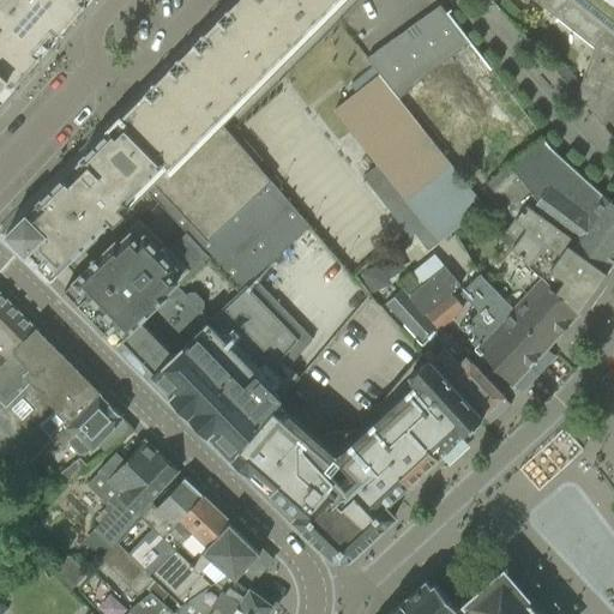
[(0,0),(0,101),(1,101),(11,89),(13,90),(14,88),(13,86),(37,59),(38,60),(42,55),(50,46),(60,35),(59,34),(83,6),(84,7),(89,0),(0,0)]
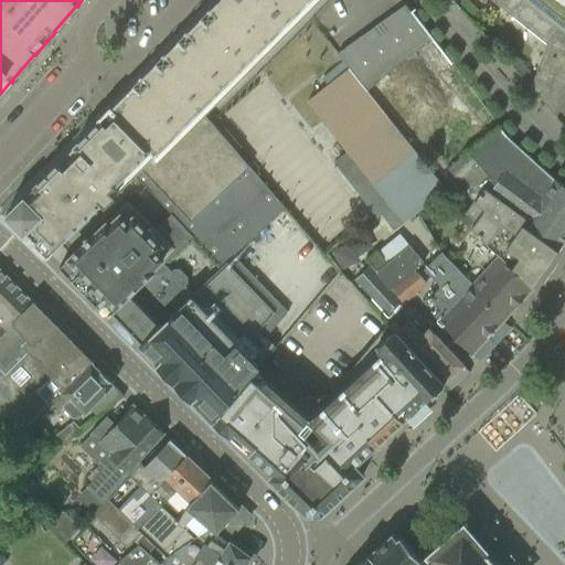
[(182,138),(205,116),(297,23),(273,0),(220,0),(211,9),(211,8),(199,20),(200,21),(189,31),(188,31),(177,42),(177,43),(167,54),(166,53),(153,65),(155,65),(144,76),(144,75),(131,87),(132,88),(182,138)]
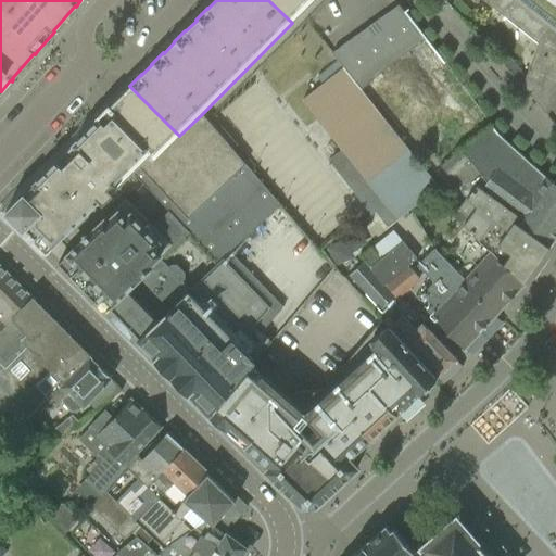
[(268,0),(292,23),(314,1),(313,0),(268,0)]
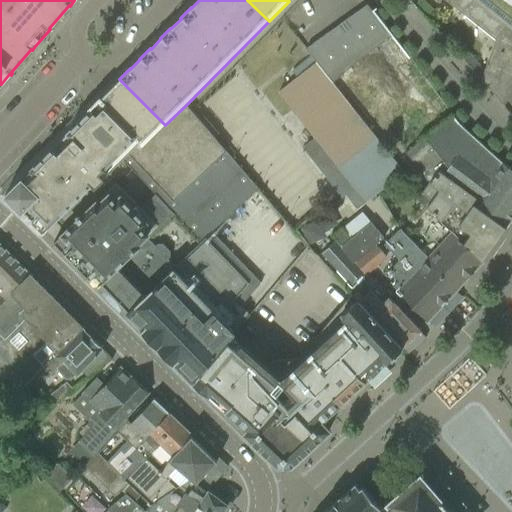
[(484,73),(511,81),(511,27),(478,0),(435,0),(439,3),(443,0),(494,41),(484,71),(484,73)]
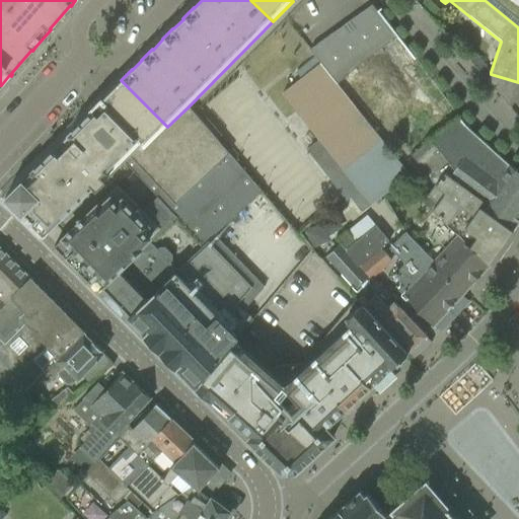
[(518,0),(485,0),(518,27),(518,0)]
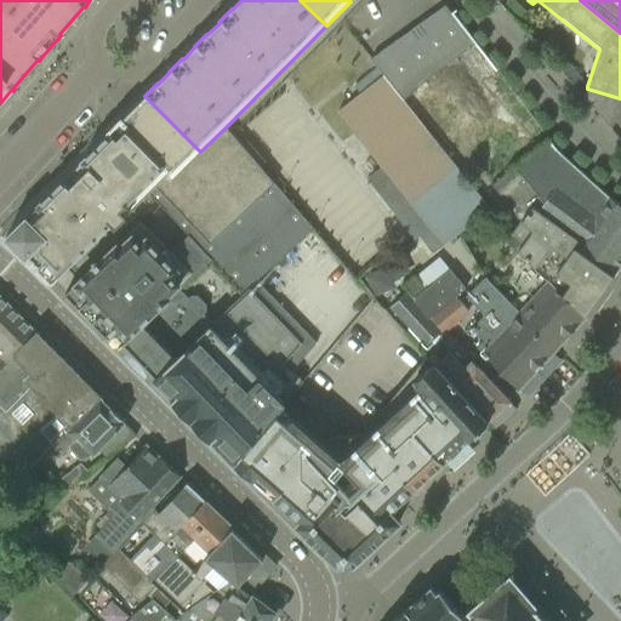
[(445,6),(408,33),(438,72),(474,45),(471,40),(451,15),(445,6)]
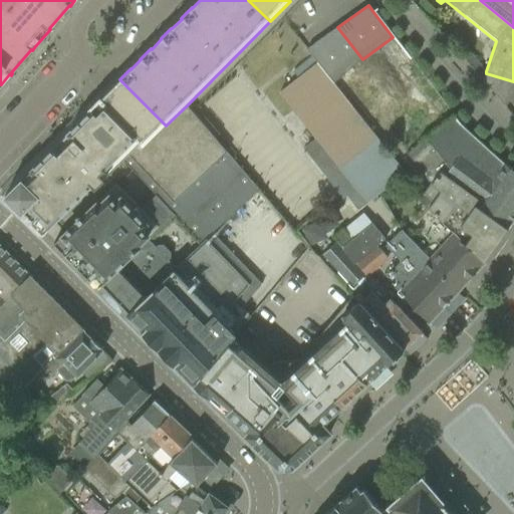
[(308,49),(307,49),(317,62),(333,82),(345,72),(362,59),(337,27),(308,49)]
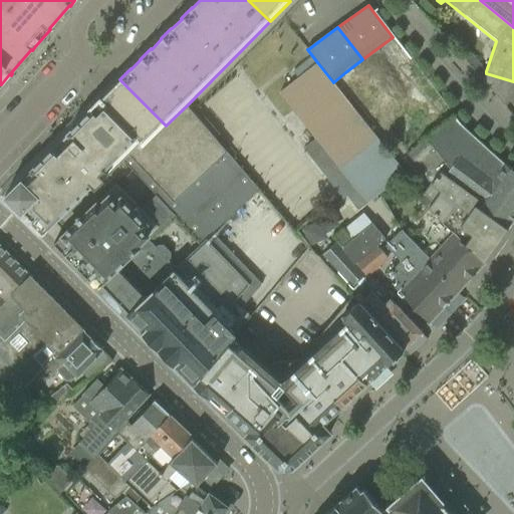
[(466,48),(460,53),(483,80),(484,79),(513,116),(513,81),(486,73),(486,71),(466,48)]
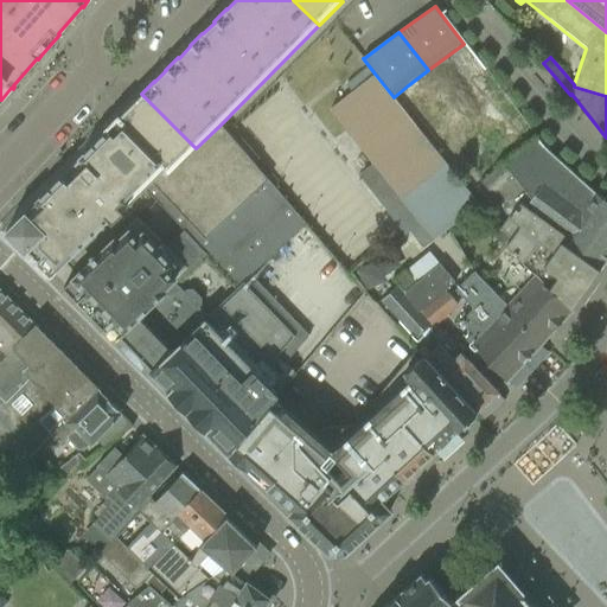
[(434,237),(478,203),(394,97),(375,74),(330,109),(434,237)]
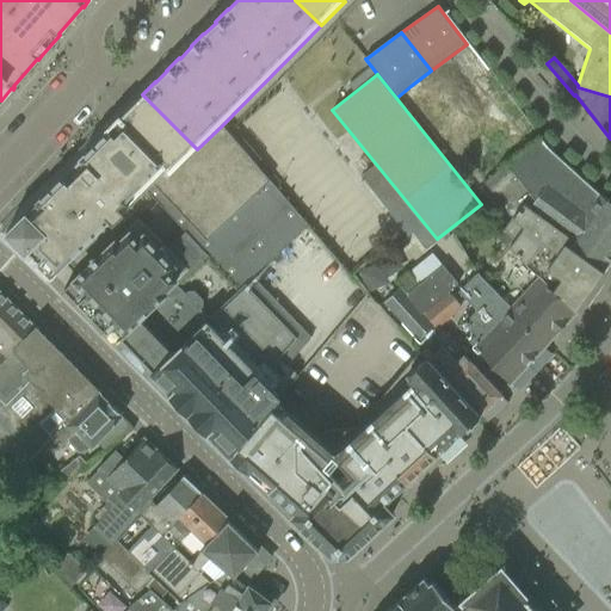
[(104,272),(117,287),(146,315),(177,285),(207,255),(239,289),(289,241),(307,224),(222,125),(197,149),(143,96),(121,117),(119,117),(106,130),(107,131),(80,159),(81,160),(66,174),(115,223),(147,191),(185,232),(167,248),(137,216),(117,236),(128,247),(104,272)]
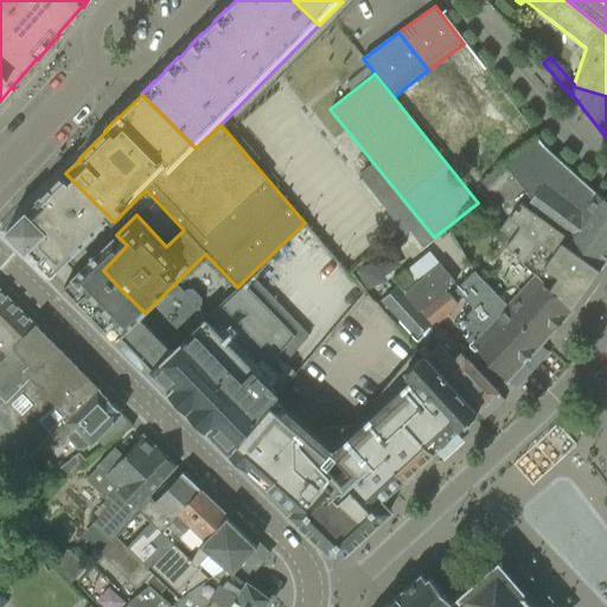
[(535,135),(502,163),(530,199),(567,236),(562,243),(600,269),(606,260),(606,202),(598,196),(544,147),(535,135)]
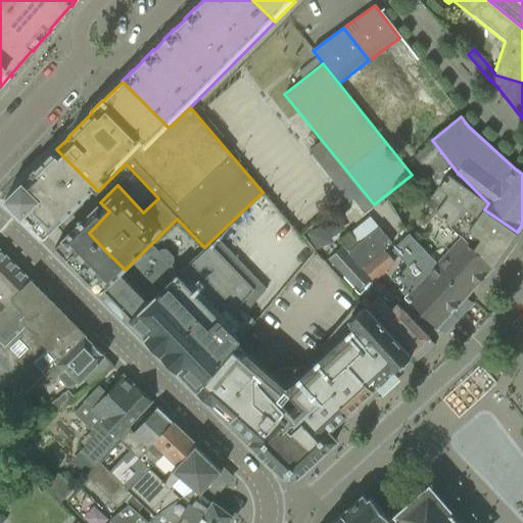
[(432,140),(413,155),(439,188),(436,192),(445,199),(437,209),(462,236),(463,237),(492,267),(517,232),(484,209),(488,203),(457,172),(432,140)]
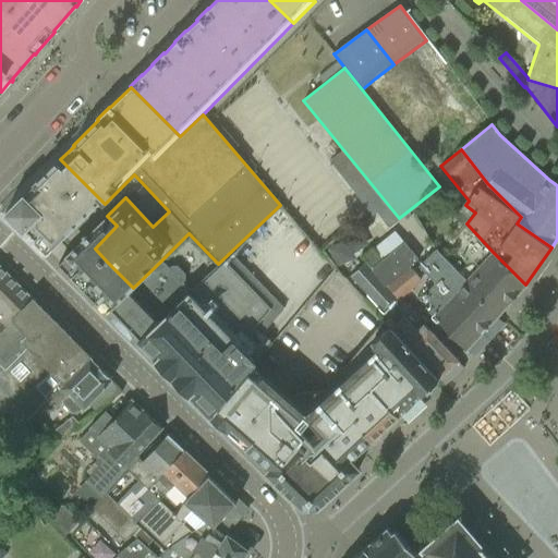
[(46,254),(61,238),(65,242),(105,204),(60,159),(59,158),(5,213),(46,254)]
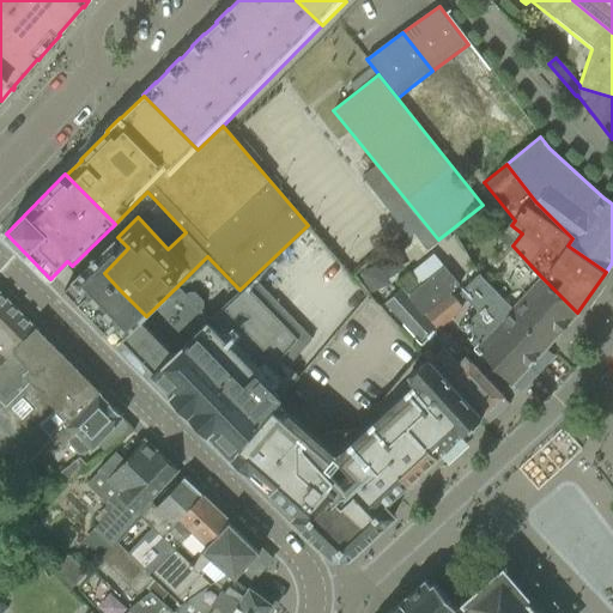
[(117,237),(64,290),(65,290),(89,316),(117,287),(104,273),(128,248),(117,237)]
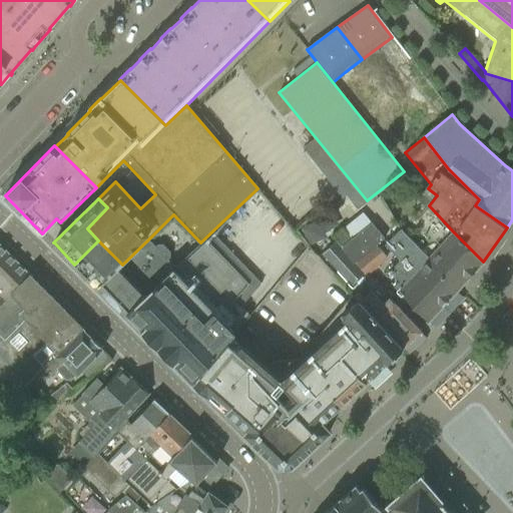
[(352,239),(351,237),(344,244),(358,263),(377,246),(377,245),(384,239),(372,224),(352,239)]
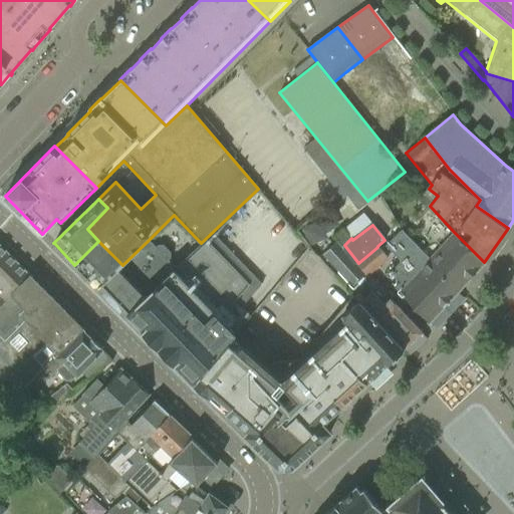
[(400,231),(388,243),(450,300),(484,263),(484,262),(455,233),(431,258),(402,230),(400,231)]
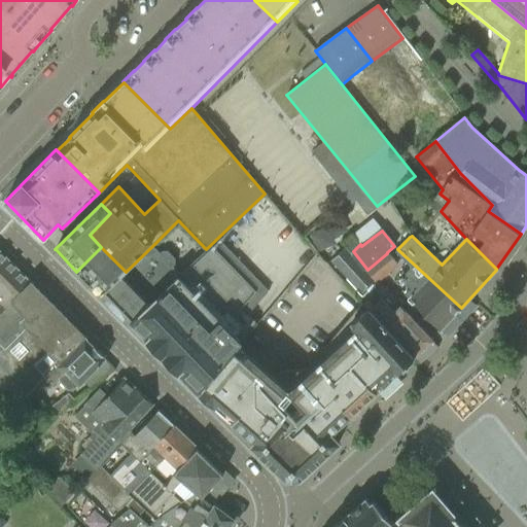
[(131,321),(129,322),(145,340),(144,340),(178,376),(179,375),(180,376),(199,392),(236,349),(238,346),(241,343),(241,342),(233,332),(232,331),(238,324),(233,318),(241,309),(261,286),(268,292),(268,291),(217,239),(206,249),(180,275),(131,321)]
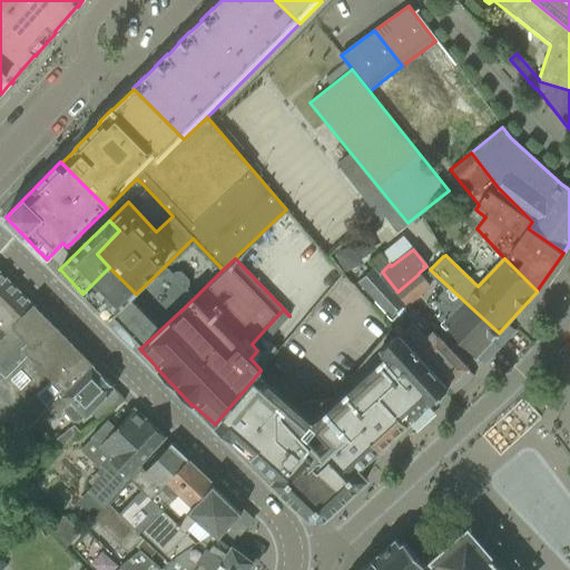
[(382,272),(390,264),(384,258),(360,283),(391,316),(386,321),(397,333),(449,385),(468,369),(408,304),(397,292),(382,272)]
